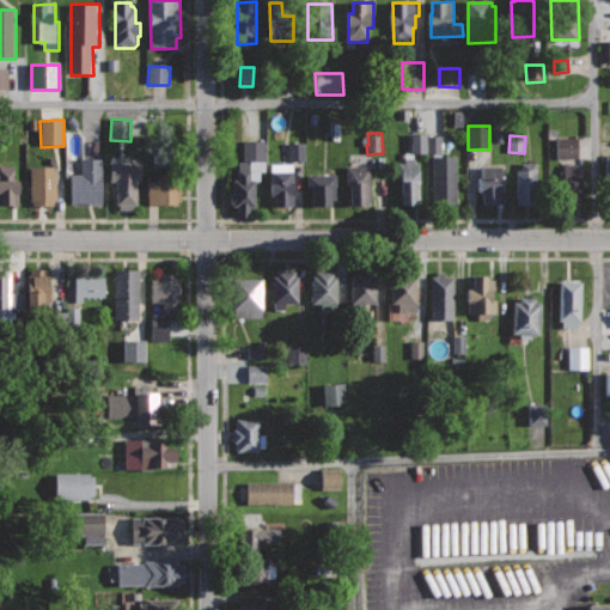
[(410,154),(441,156),(441,136),(412,136),(410,154)]
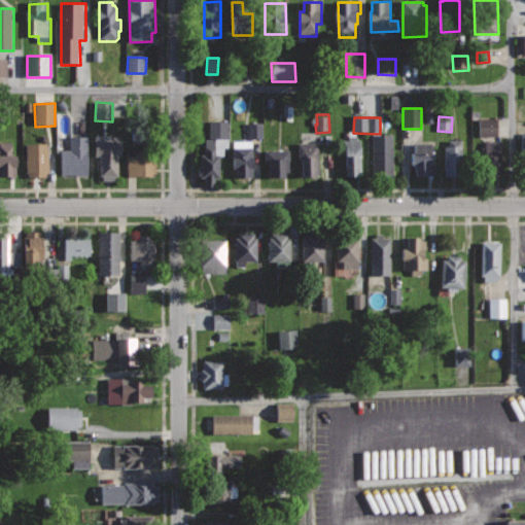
[(497,119),(480,119),(480,139),(497,138),(497,119)]
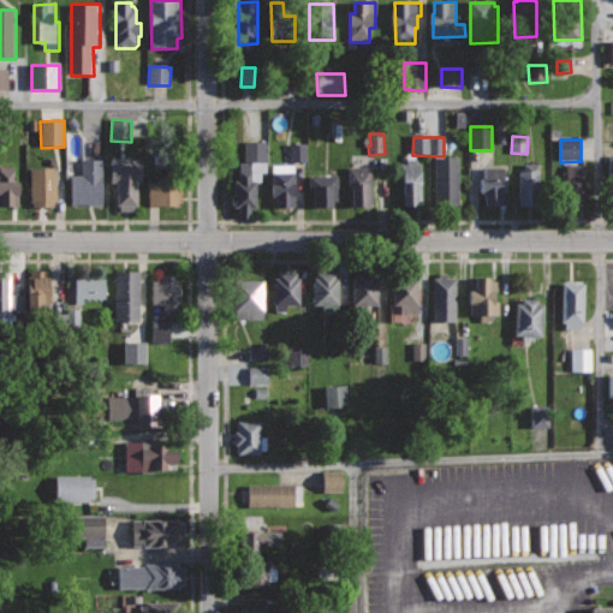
[(290,146),(291,164),(307,164),(307,146),(290,146)]
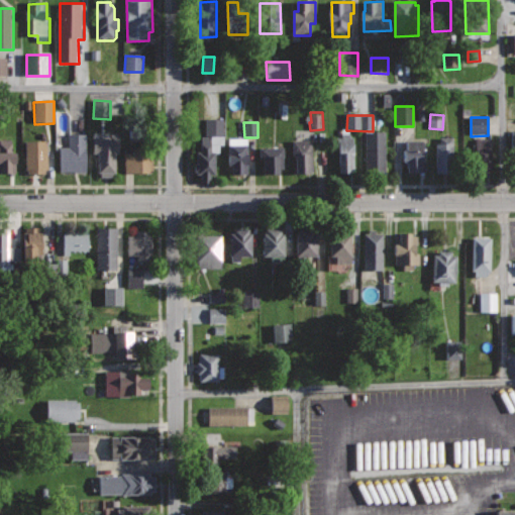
[(150,123),(128,123),(128,140),(150,140),(150,123)]
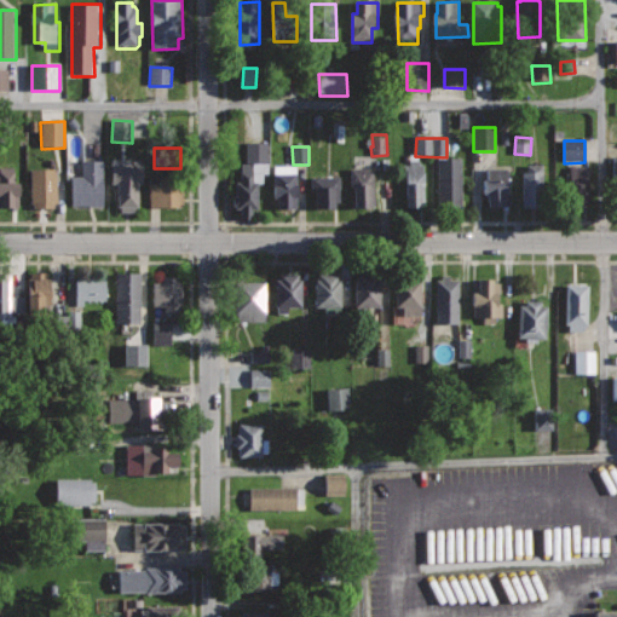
[(420,156),(411,156),(411,166),(405,166),(405,176),(408,176),(408,208),(424,208),(424,206),(427,206),(426,173),(425,173),(425,166),(420,166),(420,156)]
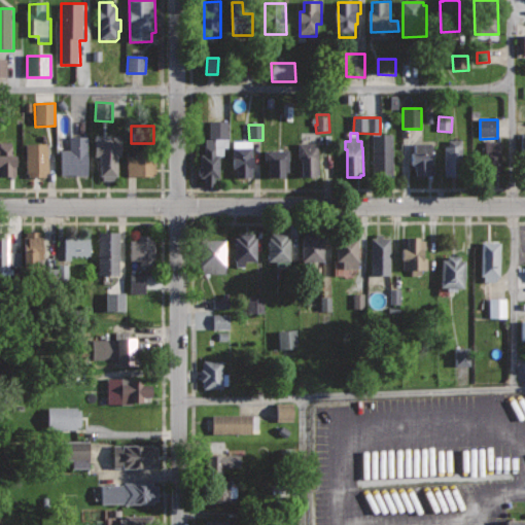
[(394,134),(375,133),(375,176),(394,176),(394,134)]
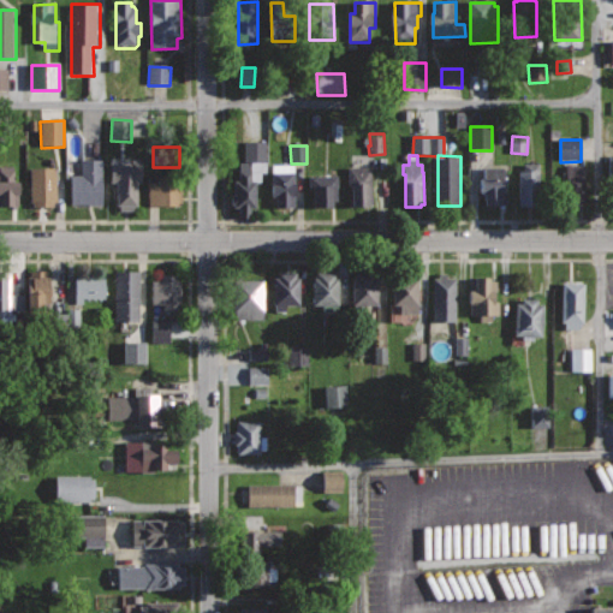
[(105,160),(84,161),(84,177),(72,177),(73,206),(105,206),(105,160)]
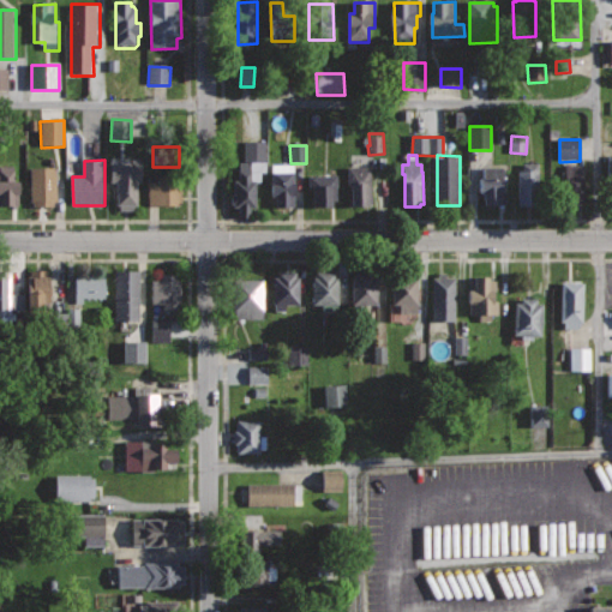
[(253,163),(240,163),(241,180),(235,180),(237,197),(233,197),(233,204),(235,204),(235,207),(241,207),(241,215),(252,215),(252,209),(259,209),(258,180),(253,180),(253,163)]
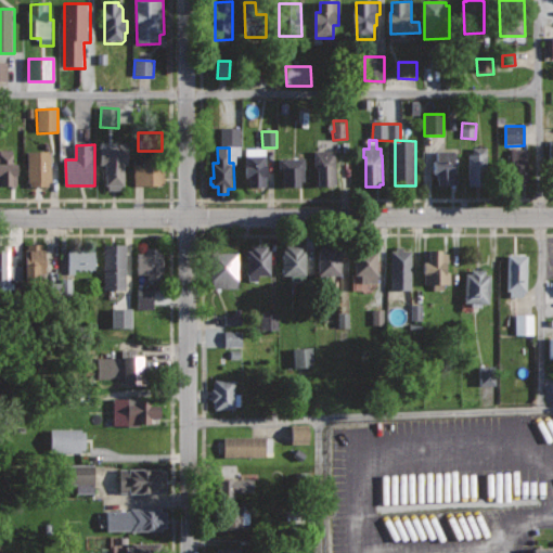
[(130,149),(101,149),(101,166),(106,166),(106,191),(126,191),(126,166),(130,166),(130,149)]
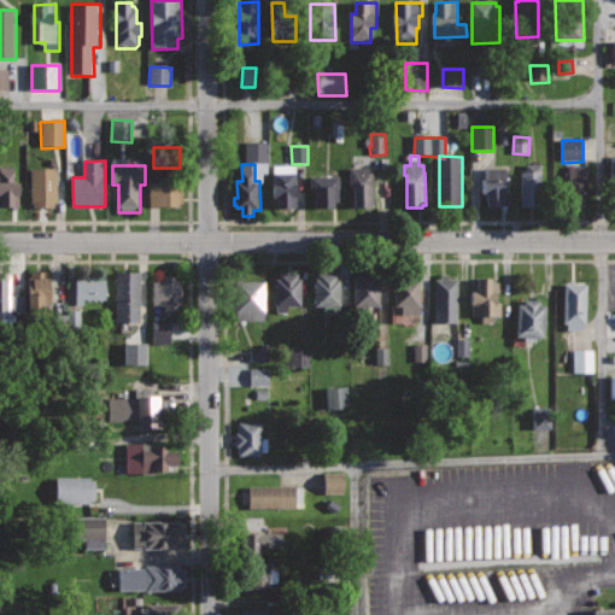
[(298,165),(274,165),(275,199),(279,198),(280,209),(299,209),(298,165)]
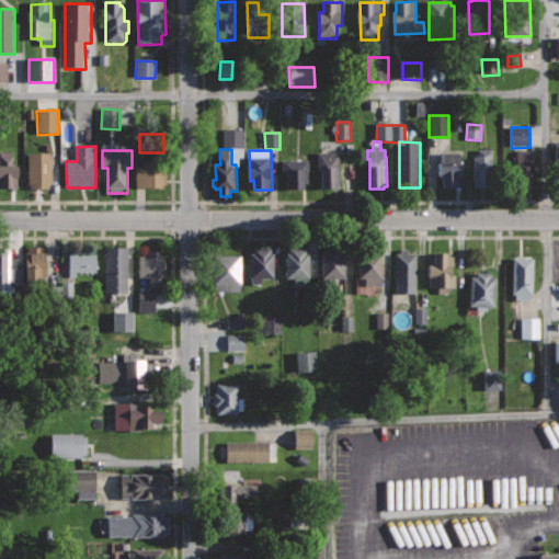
[(494,150),(478,150),(478,157),(476,157),(476,189),(494,189),(494,150)]
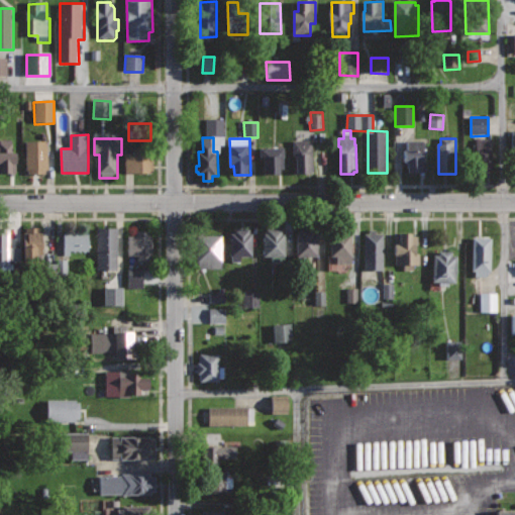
[(492,139),(477,140),(478,173),(493,173),(492,139)]
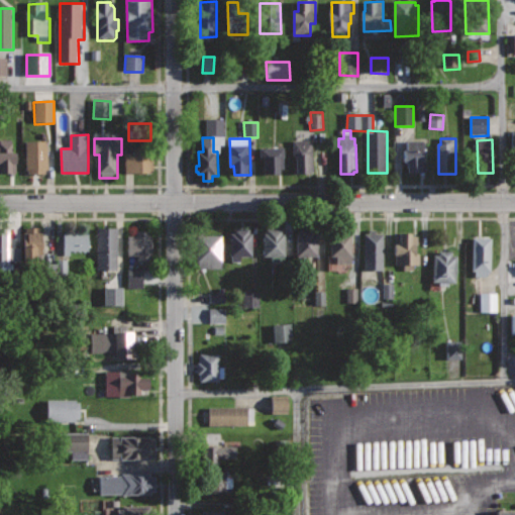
[(14,140),(1,140),(1,153),(0,153),(0,171),(1,171),(1,174),(17,174),(17,152),(14,152),(14,140)]
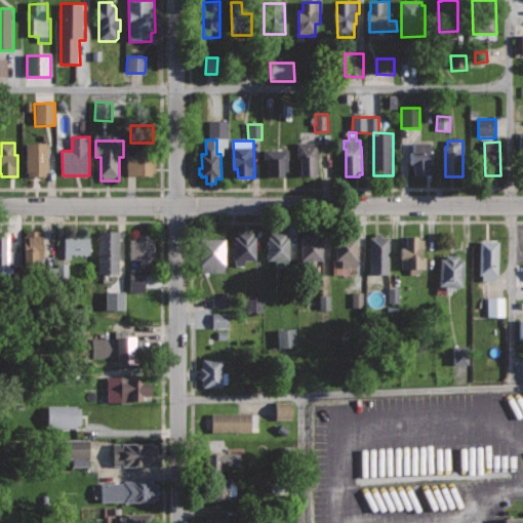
[(320,143),(298,144),(299,159),(302,159),(303,177),(321,176),(320,143)]
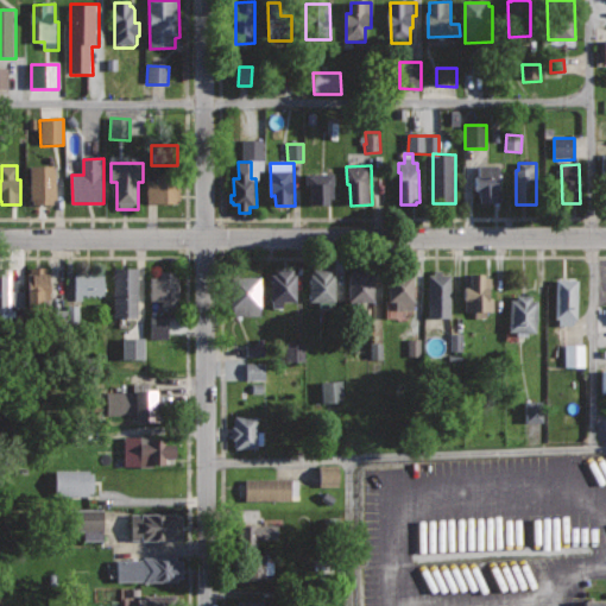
[(58,166),(32,166),(32,206),(58,206),(58,166)]
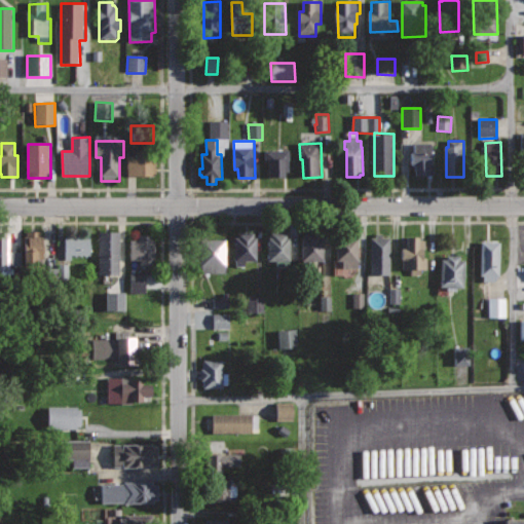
[(433,144),(415,144),(415,153),(412,153),(413,164),(416,164),(417,176),(434,175),(433,144)]
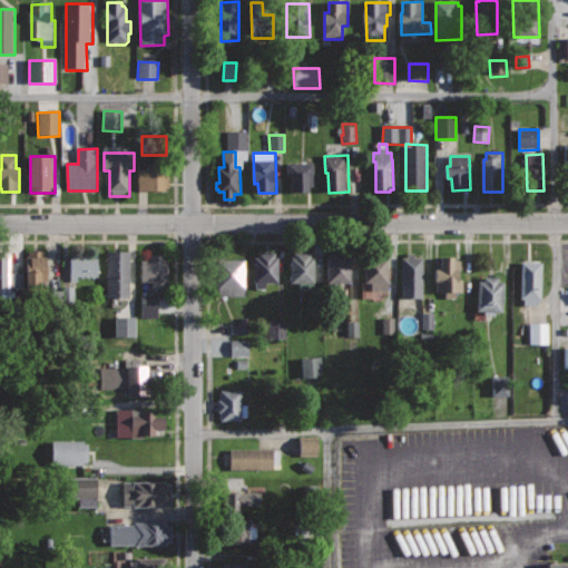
[(314,163),(289,164),(289,175),(293,175),(293,193),(315,193),(314,163)]
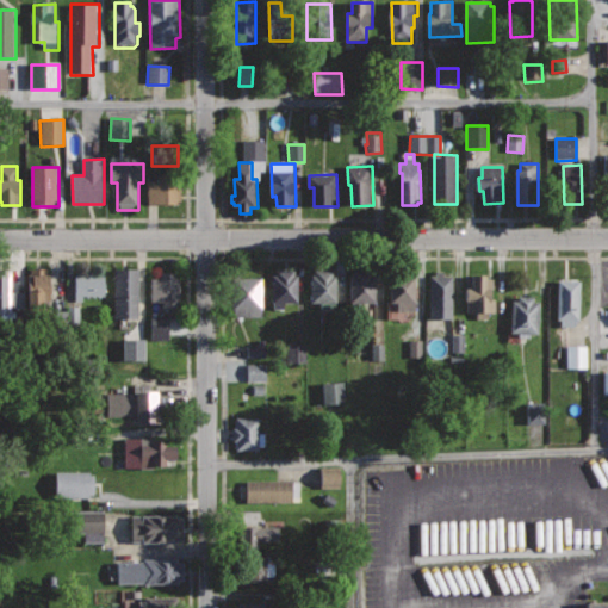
[(179,177),(149,177),(149,205),(182,205),(182,188),(179,188),(179,177)]
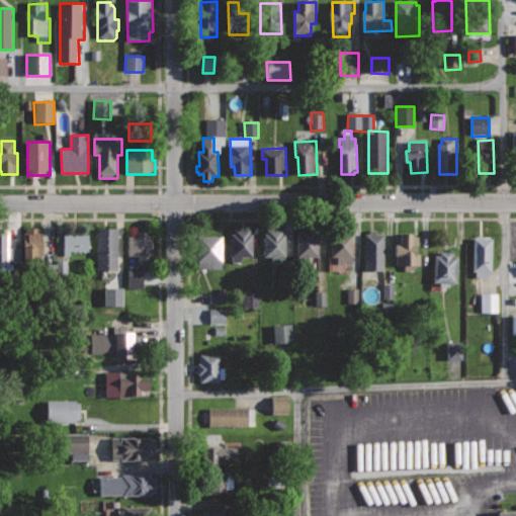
[(41,229),(24,230),(24,262),(38,262),(38,256),(43,256),(43,234),(41,234),(41,229)]
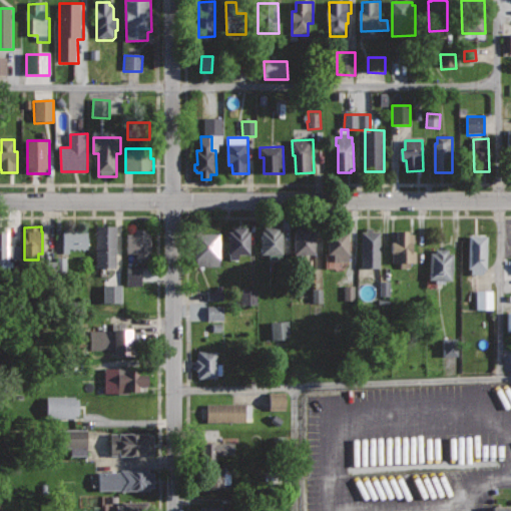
[(117,226),(97,226),(97,269),(118,269),(117,226)]
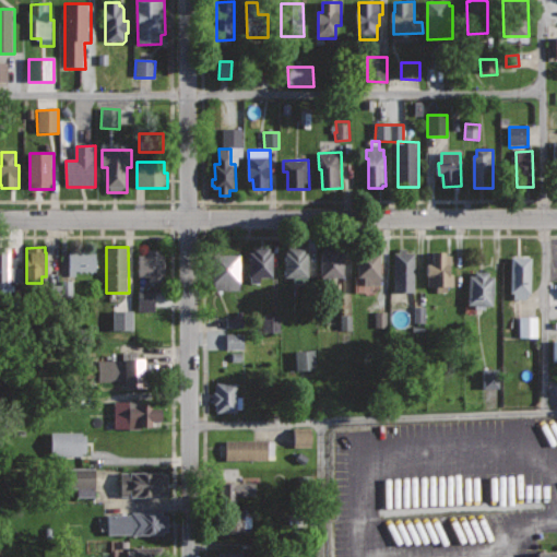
[(12,248),(0,248),(0,288),(12,288),(12,248)]
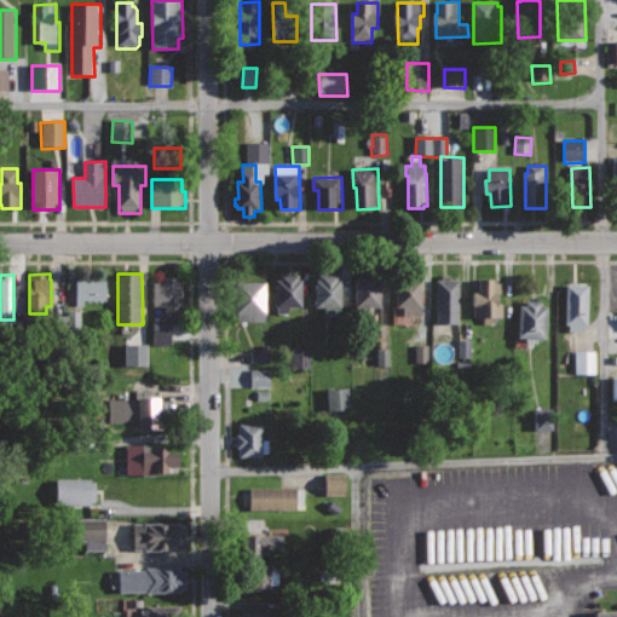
[(301,275),(282,275),(282,280),(277,280),(277,316),(289,316),(289,309),(305,309),(305,281),(301,281),(301,275)]
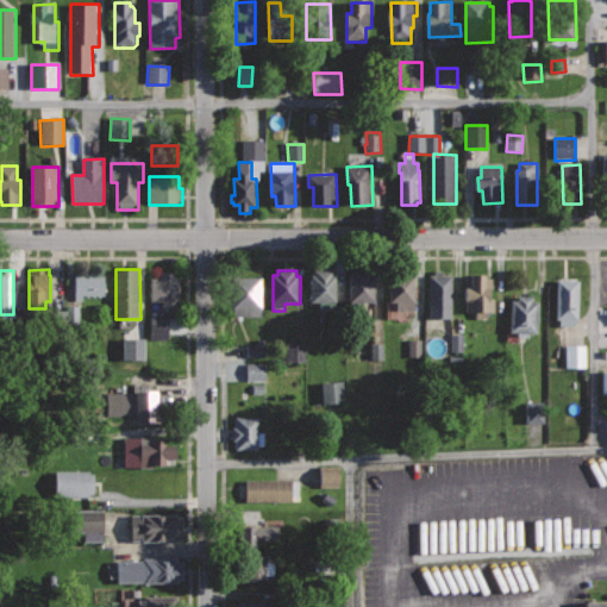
[(335,270),(312,270),(312,304),(321,304),(321,313),(337,313),(337,276),(335,276),(335,270)]
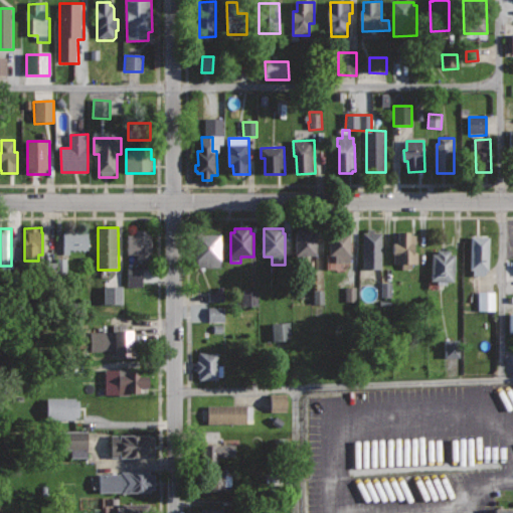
[(315,228),(297,228),(297,262),(313,262),(313,257),(318,257),(318,233),(315,233),(315,228)]
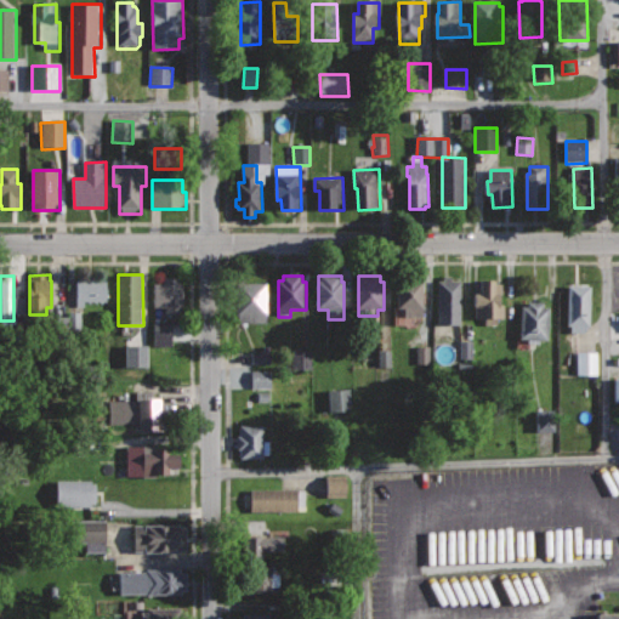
[(181,279),(165,278),(165,284),(155,284),(155,308),(168,308),(168,316),(185,317),(185,284),(181,284),(181,279)]
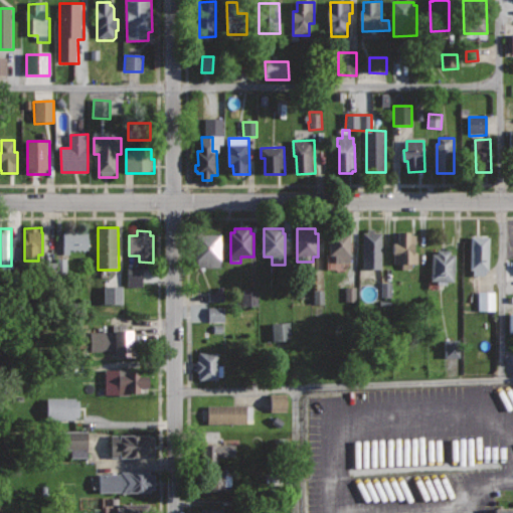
[(90,233),(64,233),(64,258),(71,258),(71,250),(90,250),(90,233)]
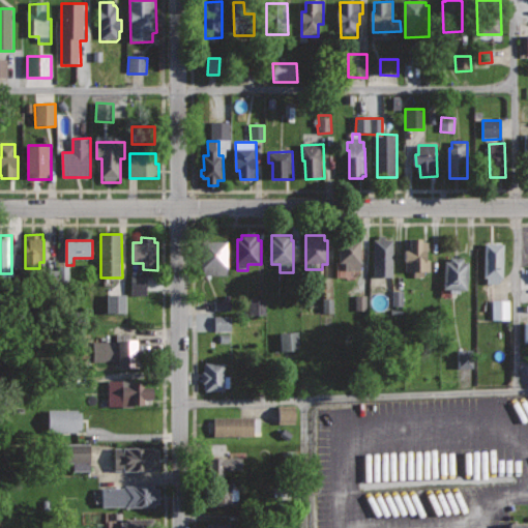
[(394,240),(375,240),(374,279),(394,280),(394,240)]
